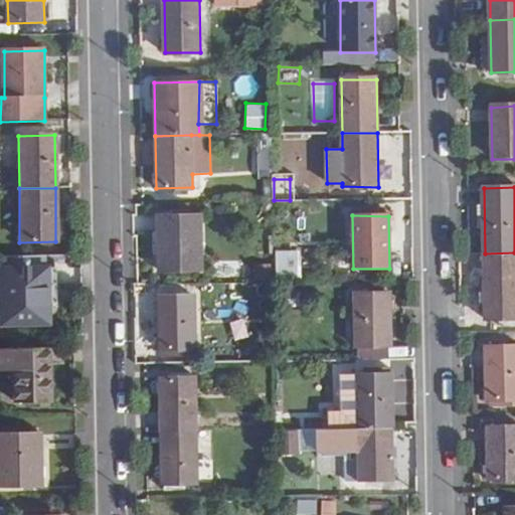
[(202,272),(202,216),(157,217),(158,272),(202,272)]
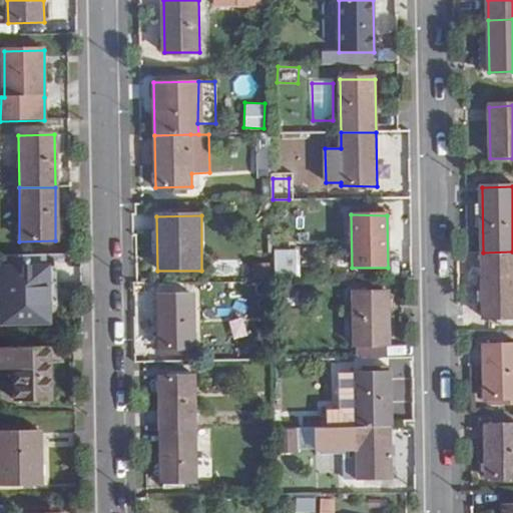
[(484,318),(512,317),(512,251),(483,252),(484,318)]
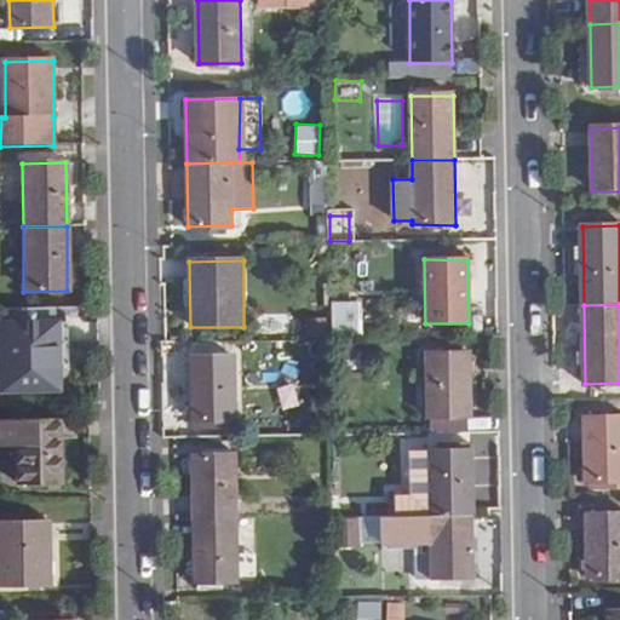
[(359,332),(357,314),(333,315),(334,333),(359,332)]
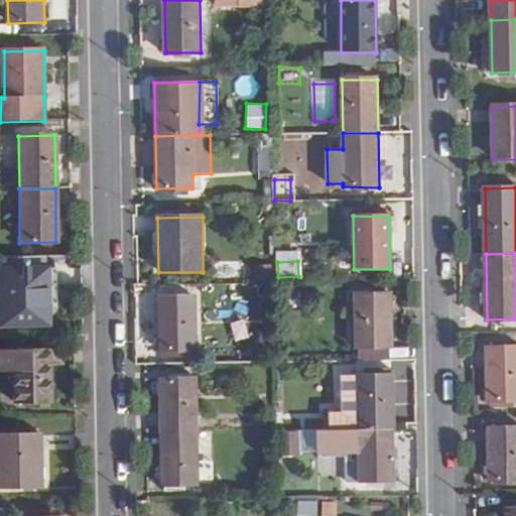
[(49,325),(48,271),(2,272),(3,325),(49,325)]
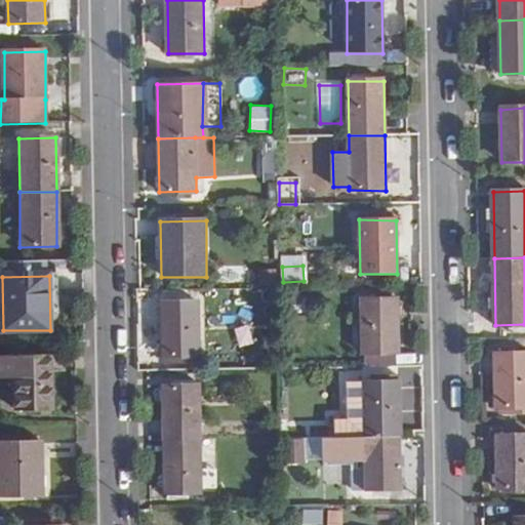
[(199,356),(198,301),(161,301),(162,357),(199,356)]
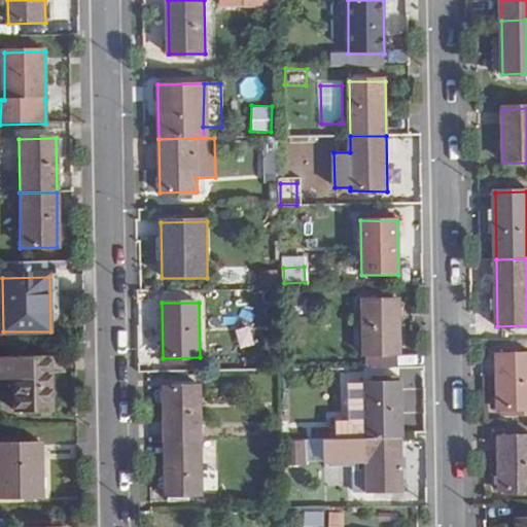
[(400,357),(399,303),(362,303),(362,358),(400,357)]
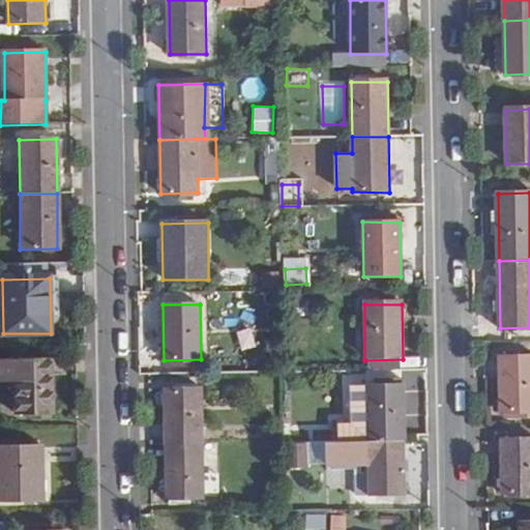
[(529,358),(529,344),(498,345),(498,359),(529,358)]
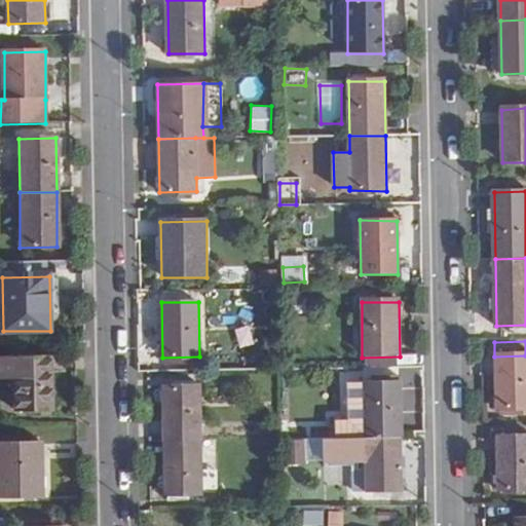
[(525,355),(494,357),(495,412),(498,412),(498,414),(525,413),(525,355)]
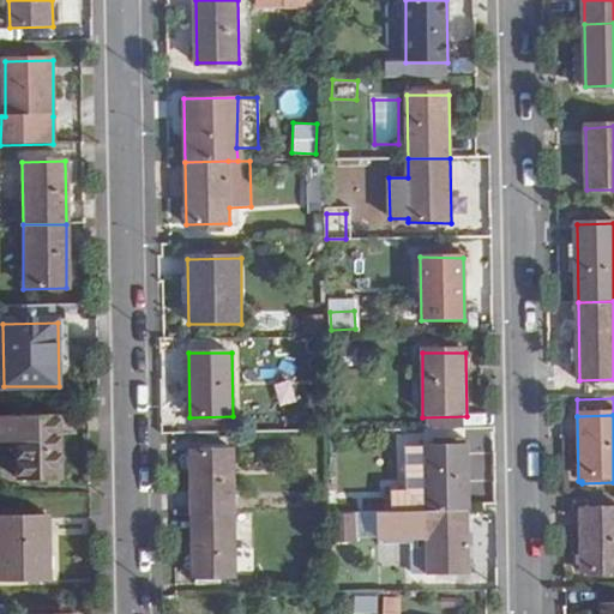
[(60,483),(60,417),(0,416),(0,444),(16,445),(16,483),(60,483)]
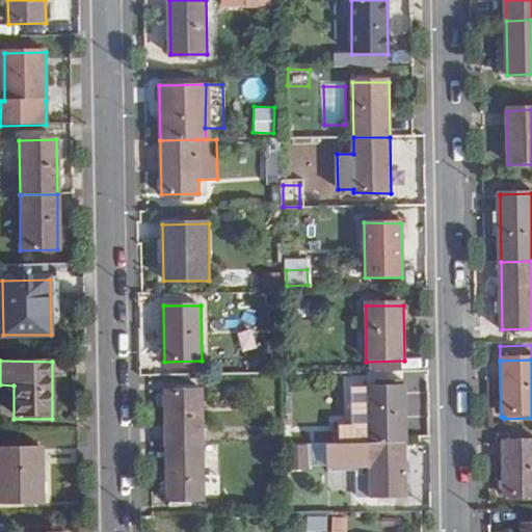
[(338,445),(368,445),(405,445),(404,391),(404,384),(378,384),(378,391),(367,391),(350,392),(350,428),(342,428),(342,437),(338,437),(338,445)]
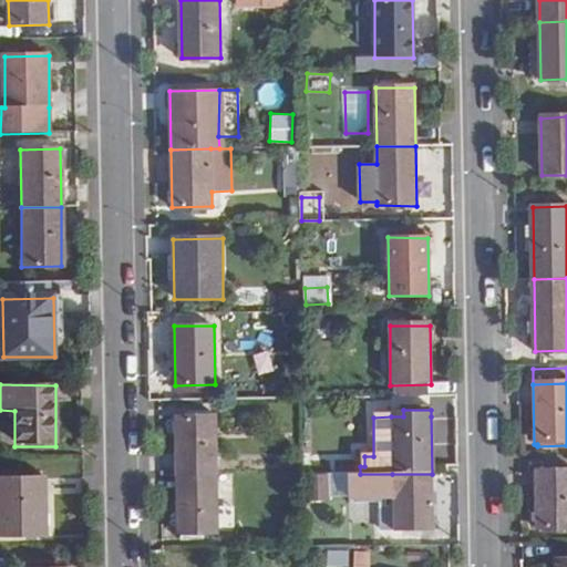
[(216,476),(215,416),(175,416),(176,476),(216,476)]
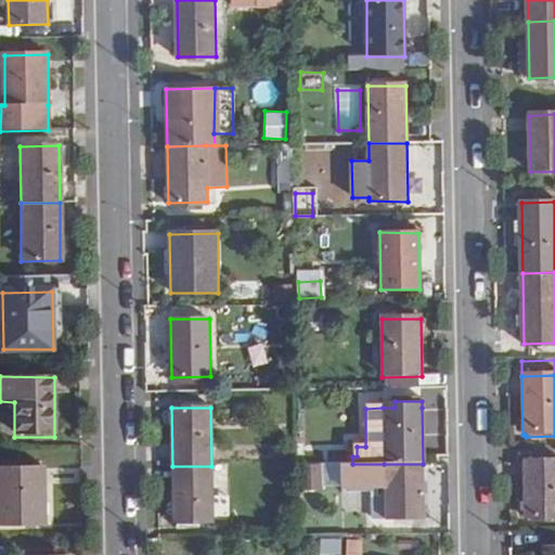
[(554,517),(554,459),(523,459),(524,517),(554,517)]
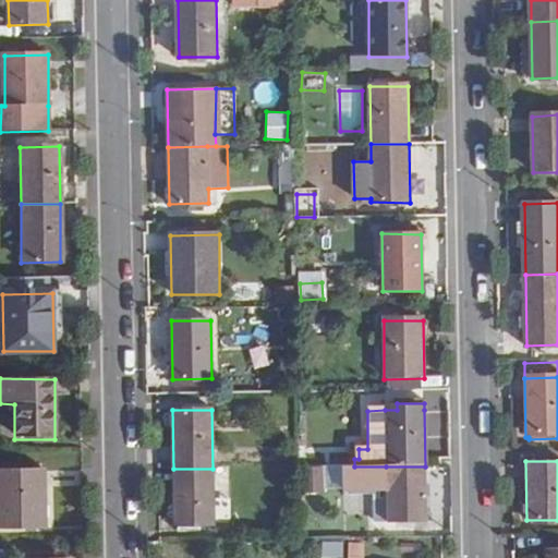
[(387,523),(425,523),(425,466),(354,466),(343,468),(343,494),(387,494),(386,499),(387,523)]
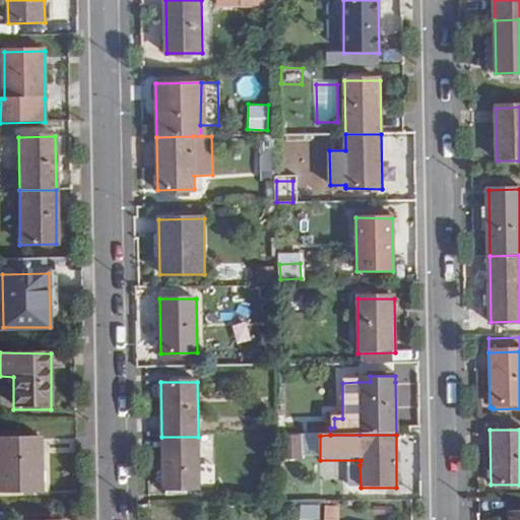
[(0,491),(40,492),(40,437),(0,437),(0,491)]
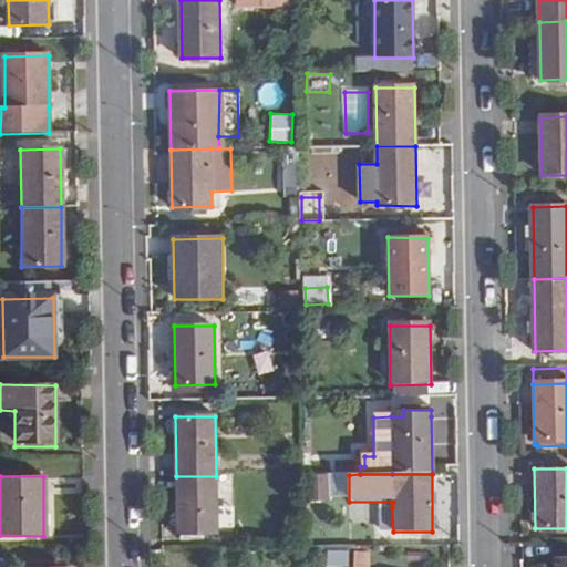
[(177,535),(217,535),(217,527),(217,507),(216,476),(176,476),(177,535)]
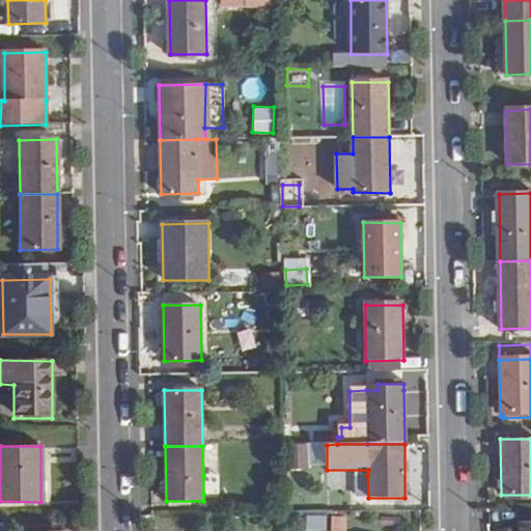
[(307,446),(285,446),(285,471),(307,470),(307,446)]
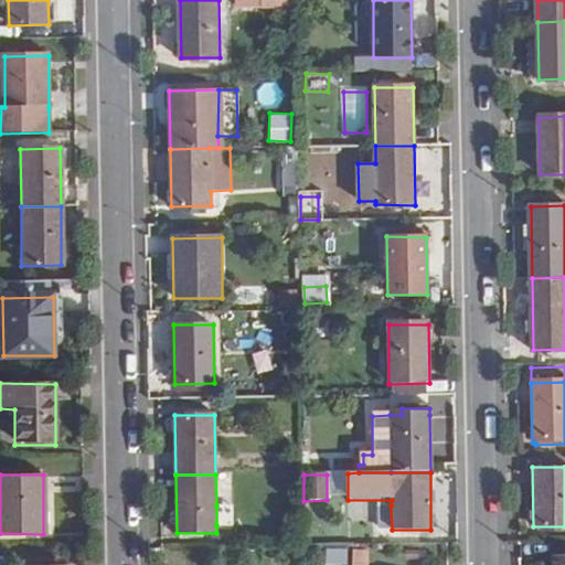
[(232,524),(232,504),(216,505),(216,525),(232,524)]
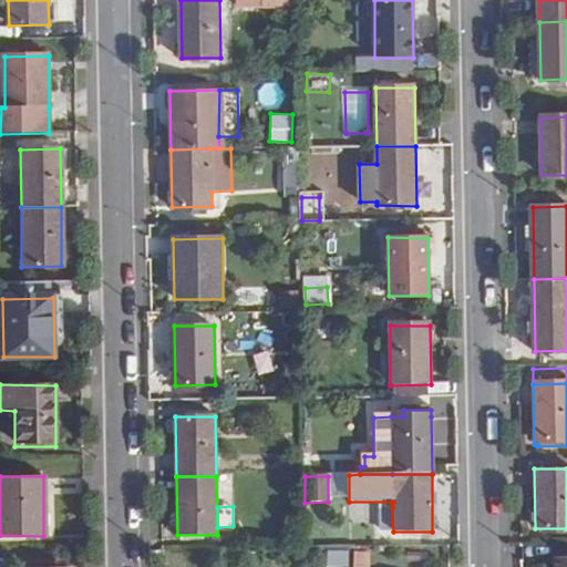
[(349,564),(350,547),(328,546),(327,562),(349,564)]
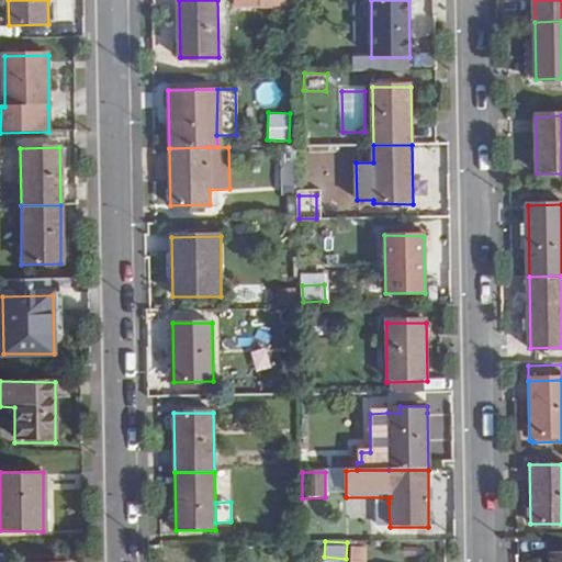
[(350,546),(349,561),(364,561),(366,547),(350,546)]
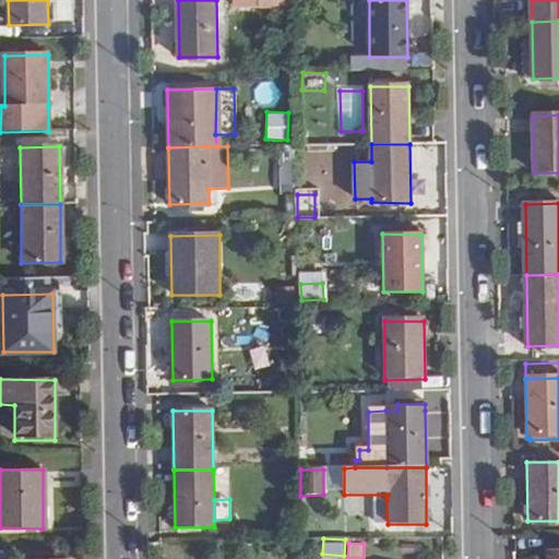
[(547,558),(558,558),(558,548),(547,549),(547,558)]
